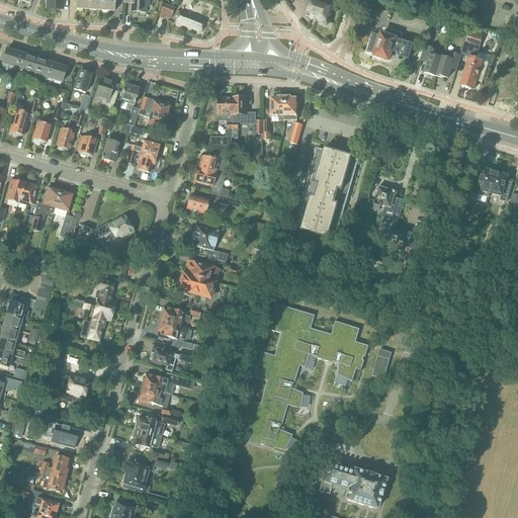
[(47,0),(47,8),(64,9),(63,0),(47,0)]
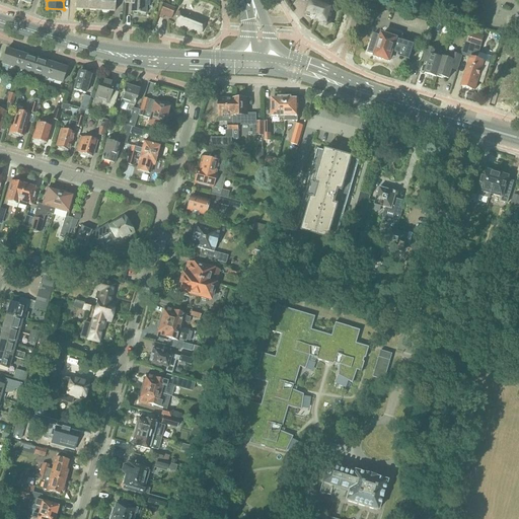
[(76,0),(76,9),(89,10),(89,0),(76,0)]
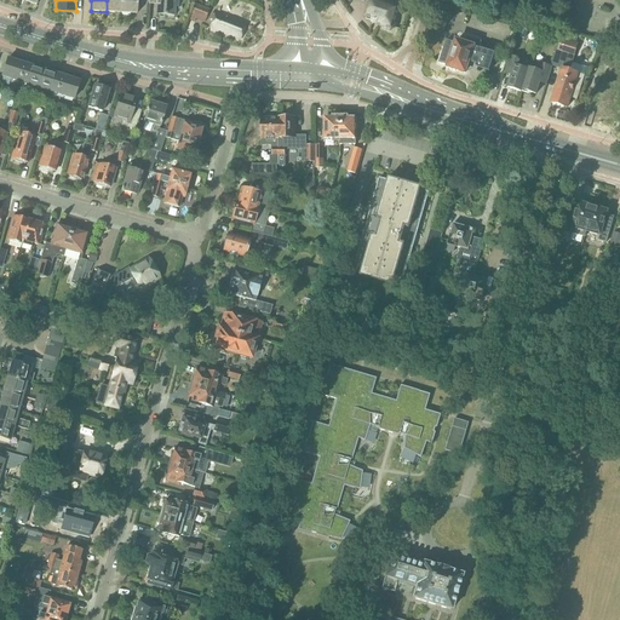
[(107,0),(107,12),(121,12),(122,0),(107,0)]
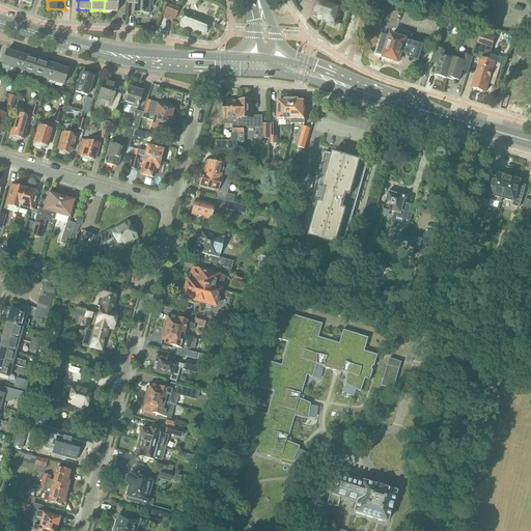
[(105,0),(104,10),(117,11),(117,0),(105,0)]
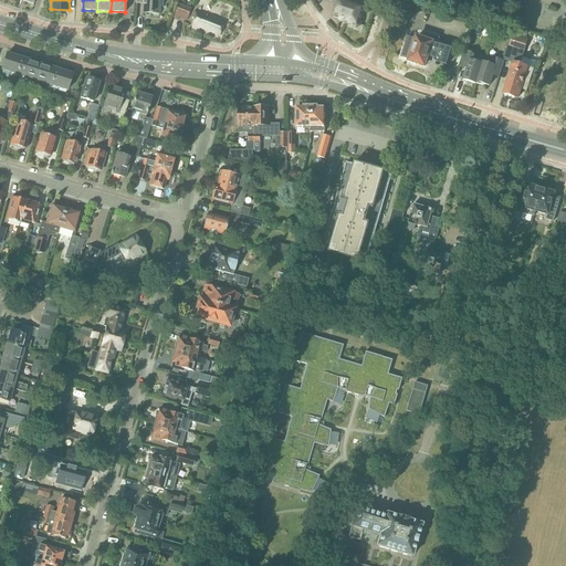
[(135,0),(135,3),(143,4),(143,13),(158,14),(159,6),(161,6),(160,0),(135,0)]
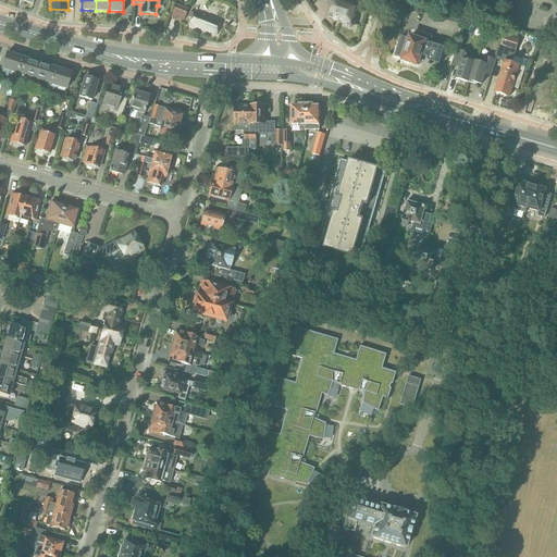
[(334,0),(333,0),(333,2),(329,14),(336,16),(335,19),(339,20),(339,22),(347,24),(348,26),(349,27),(354,25),(355,22),(353,21),(357,8),(343,3),(344,0),(343,0),(341,0),(339,2),(334,0)]
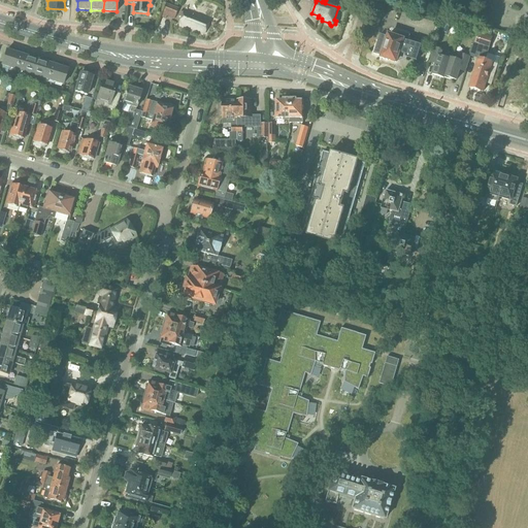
[(166,17),(174,20),(178,9),(166,4),(162,17),(166,19),(166,17)]
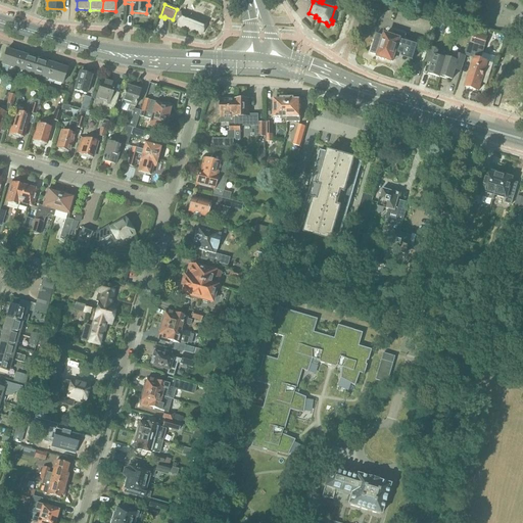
[(177,24),(202,34),(207,20),(182,11),(182,12),(179,11),(177,15),(180,16),(177,24)]
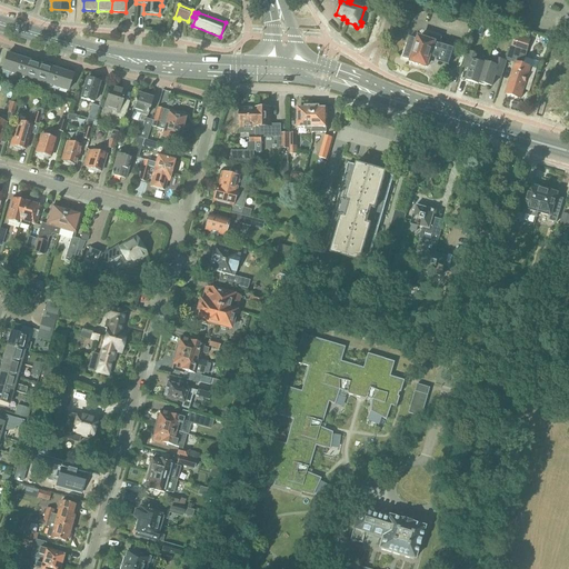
[(476,35),(482,37),(486,27),(478,25),(476,35)]
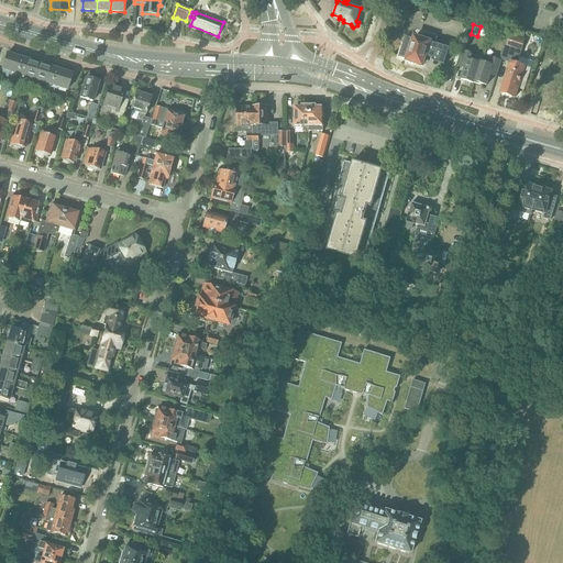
[(512,28),(510,35),(507,45),(505,45),(500,59),(509,62),(500,92),(515,98),(518,88),(523,90),(531,68),(518,64),(526,40),(523,39),(526,32),(512,28)]
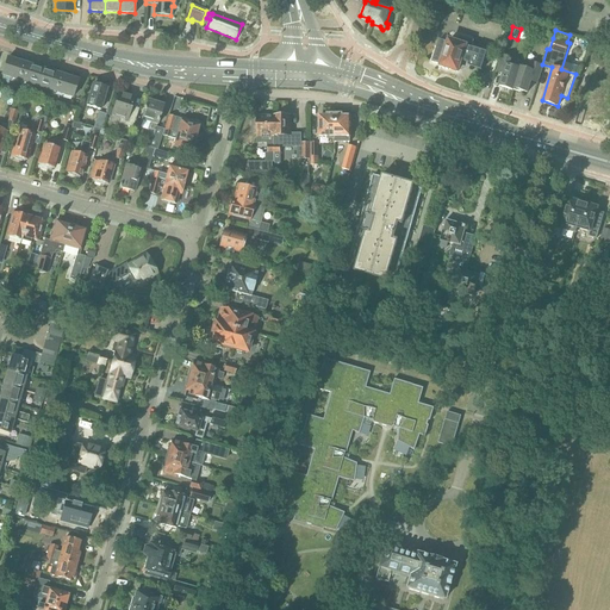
[(456,43),(448,39),(447,42),(437,39),(430,61),(440,64),(440,66),(441,67),(442,68),(447,70),(447,69),(449,69),(456,72),(458,68),(461,69),(467,66),(480,70),(486,53),(471,47),(472,41),(459,36),(456,43)]
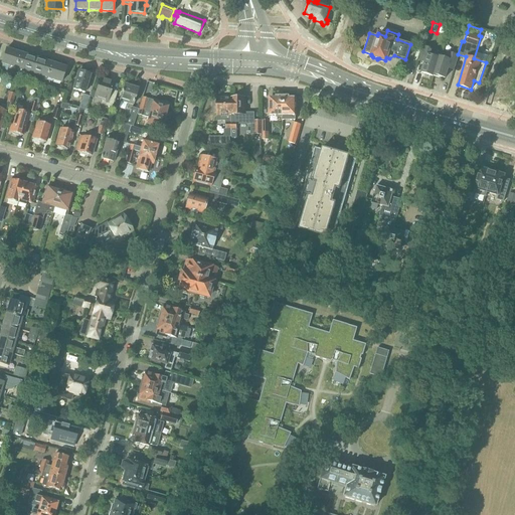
[(418,59),(424,61),(420,72),(433,76),(434,74),(435,74),(439,60),(440,58),(438,58),(438,60),(432,58),(435,49),(423,46),(422,48),(418,59)]
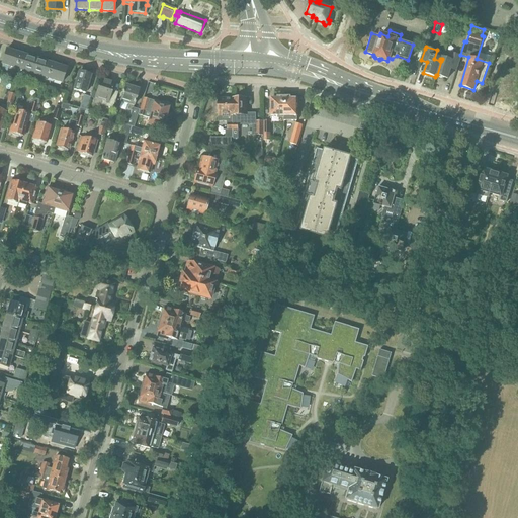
[(6,49),(2,65),(12,68),(11,75),(17,77),(19,70),(44,78),(41,84),(49,86),(51,80),(62,83),(67,68),(6,49)]
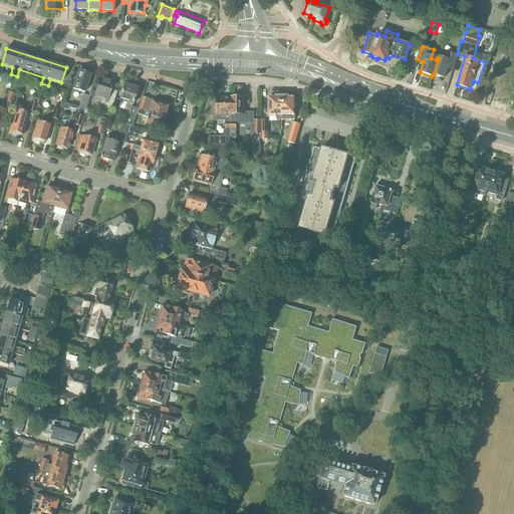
[(444,60),(439,58),(438,60),(434,74),(444,78),(447,67),(453,69),(457,57),(446,54),(444,60)]
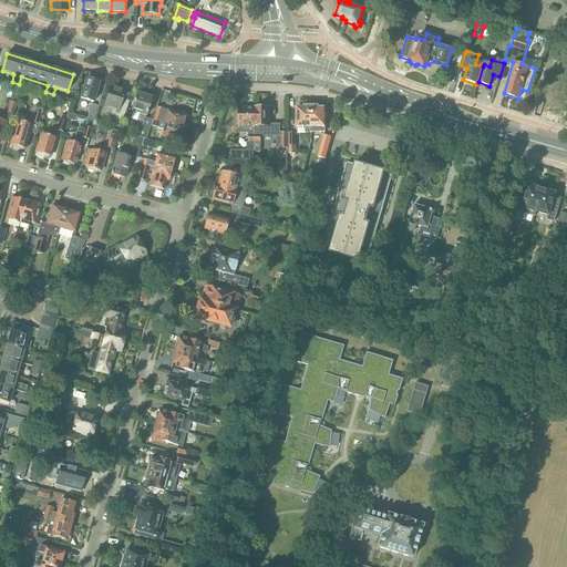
[(542,106),(566,114),(566,111),(566,69),(555,65),(542,106)]
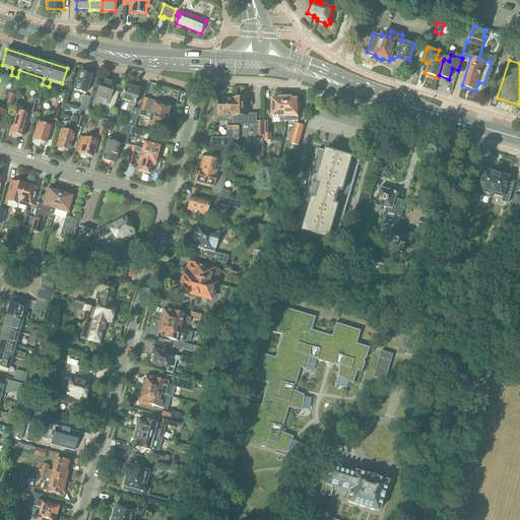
[(79,71),(74,89),(85,93),(91,75),(79,71)]
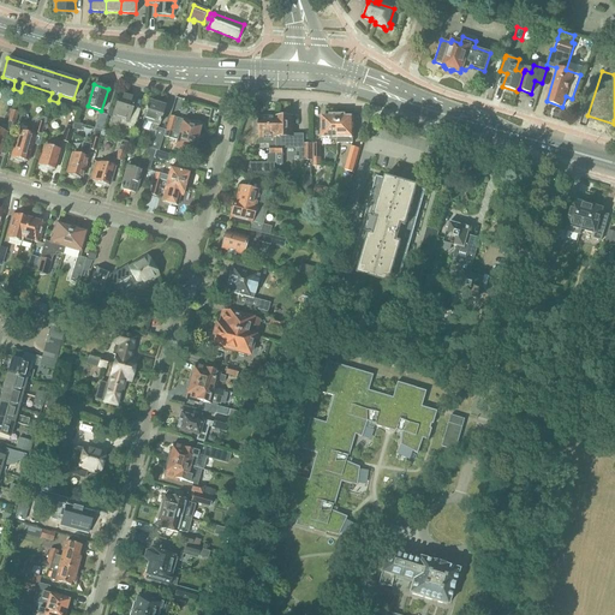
[(136,99),(120,93),(112,115),(121,119),(120,124),(133,129),(138,113),(131,111),(136,99)]
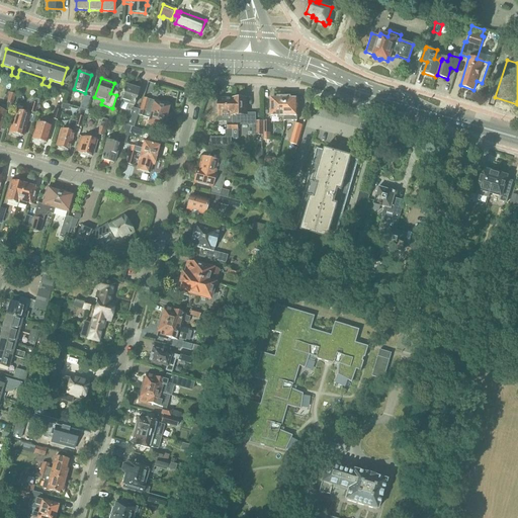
[(124,123),(134,126),(140,109),(133,107),(139,89),(125,84),(120,101),(127,104),(126,108),(132,110),(130,117),(126,116),(124,123)]
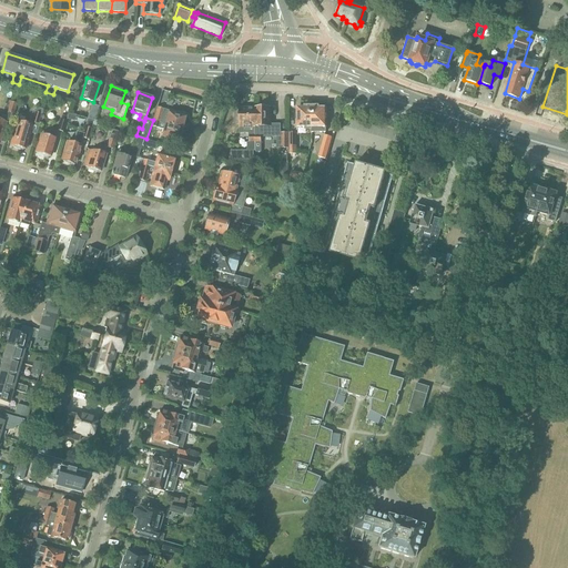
[(10,122),(12,114),(13,114),(17,104),(10,102),(7,113),(8,113),(8,117),(0,114),(0,140),(6,123),(7,120),(10,122)]
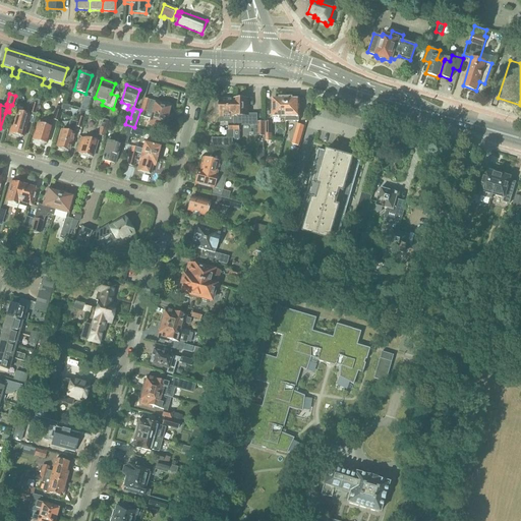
[(84,96),(80,109),(87,111),(91,98),(84,96)]
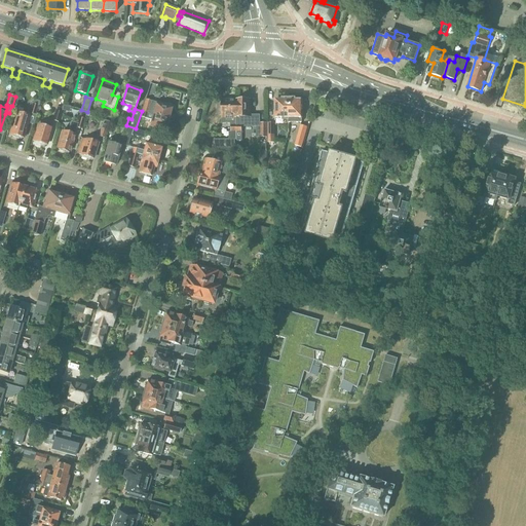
[(289,117),(289,98),(282,98),(282,100),(275,100),(275,117),(289,117)]
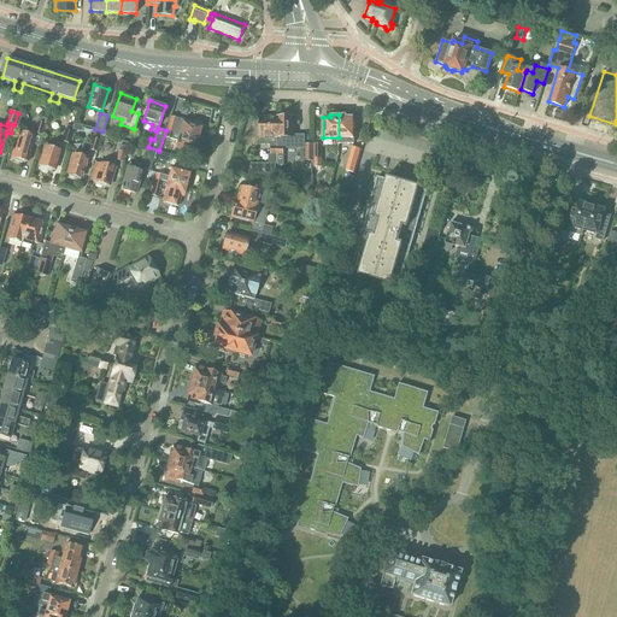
[(346,115),(339,115),(339,137),(353,137),(353,117),(346,117),(346,115)]
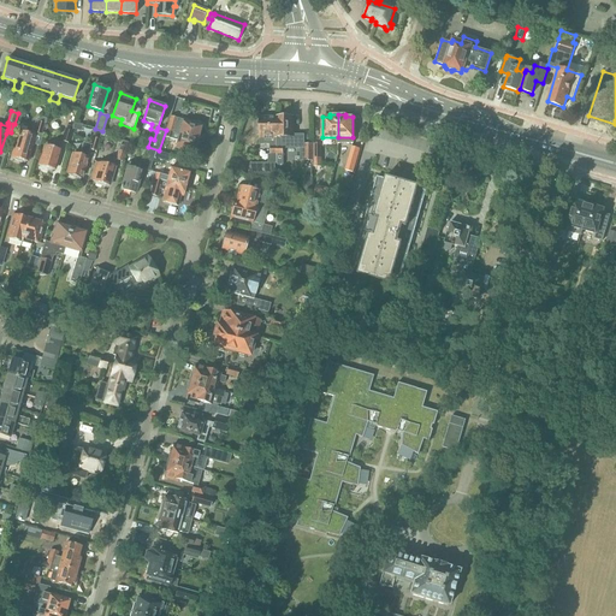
[(178,135),(200,140),(202,128),(201,126),(202,125),(183,120),(176,119),(170,117),(166,131),(172,132),(172,134),(178,135)]
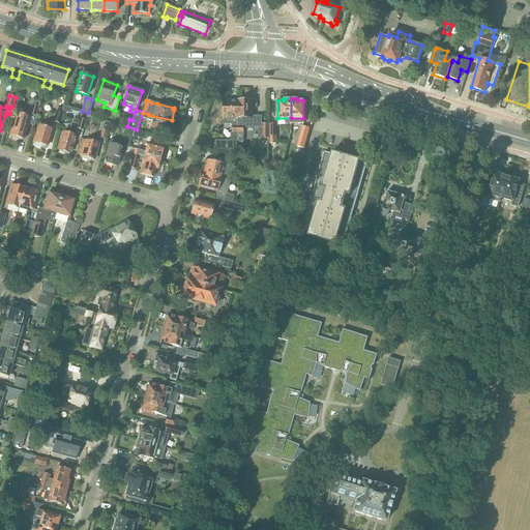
[(238,133),(238,100),(224,100),(224,123),(232,123),(232,133),(238,133)]
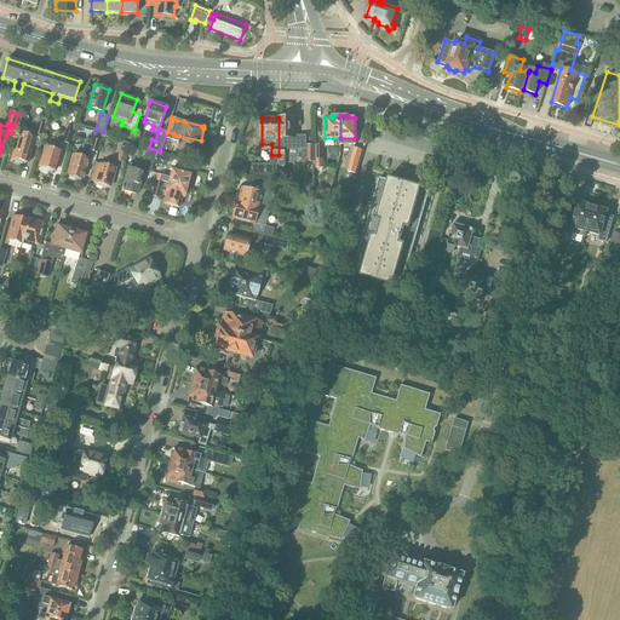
[(294,118),(279,118),(279,155),(279,161),(285,161),(285,147),(286,147),(286,137),(294,137),(294,118)]
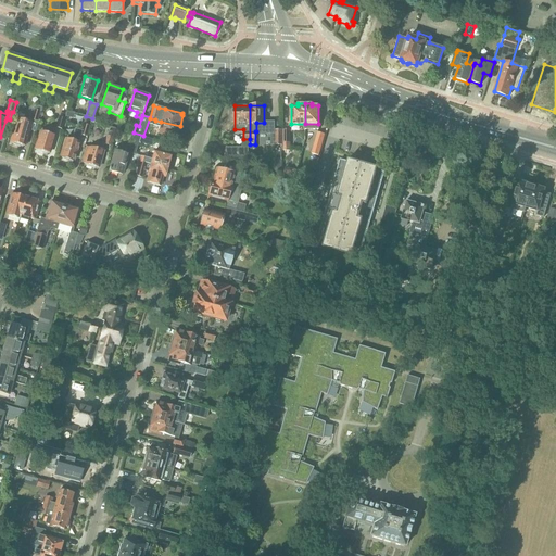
[(62,129),(66,115),(60,113),(55,128),(62,129)]
